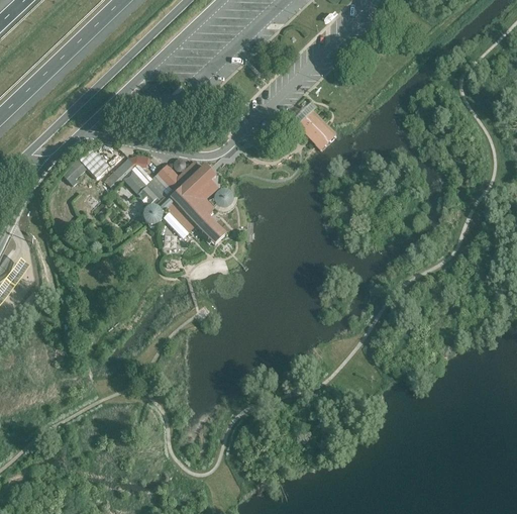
[(247,27),(252,21),(247,18),(243,24),(247,27)]
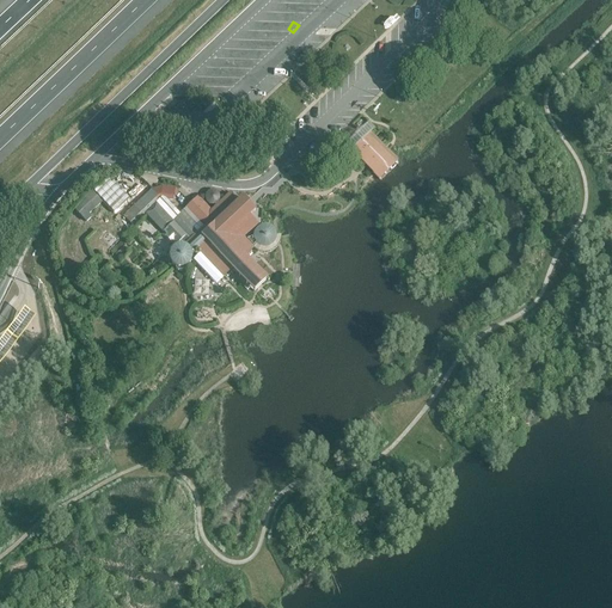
[(372,169),(379,174),(396,159),(378,139),(368,130),(352,146),(372,169)]
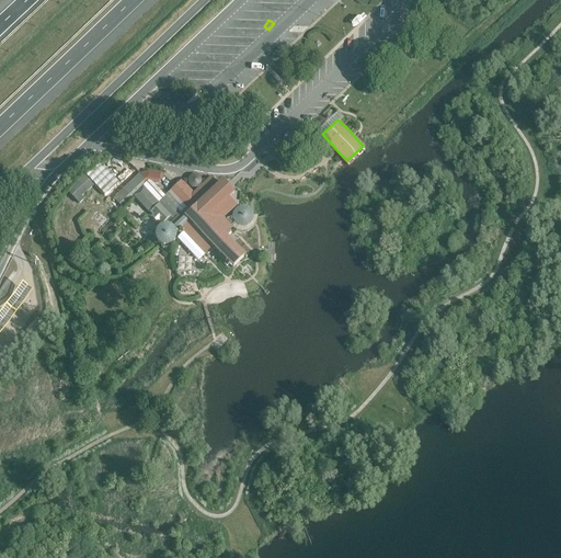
[(107,190),(117,180),(98,158),(96,158),(83,171),(84,172),(94,182),(104,193),(107,190)]
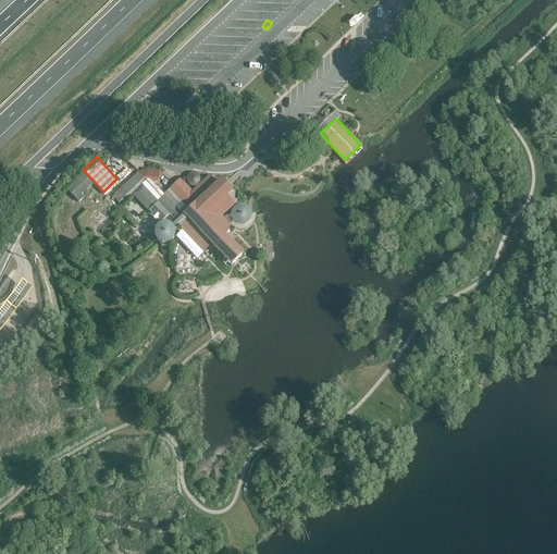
[(116,179),(107,188),(121,202),(132,192),(148,209),(149,209),(151,211),(150,212),(157,219),(158,218),(161,221),(164,218),(168,221),(166,222),(164,221),(160,222),(157,224),(155,228),(153,231),(155,235),(156,238),(159,242),(161,242),(160,243),(162,245),(166,245),(169,243),(169,242),(171,239),(174,236),(174,232),(174,229),(180,224),(180,225),(183,228),(176,234),(196,256),(202,250),(203,250),(210,243),(231,265),(244,253),(223,231),(233,221),(236,223),(240,224),(245,224),(248,222),(250,219),(251,214),(251,213),(250,209),(248,206),(245,204),(240,202),(237,204),(233,206),(231,209),(231,213),(224,216),(222,214),(235,201),(229,194),(233,189),(221,176),(215,181),(212,176),(209,173),(200,181),(199,180),(200,176),(199,174),(198,172),(196,171),(194,171),(190,171),(188,172),(187,174),(186,176),(187,180),(188,182),(190,183),(193,184),(195,184),(197,185),(192,189),(187,183),(180,176),(168,187),(169,187),(163,192),(152,180),(158,181),(158,177),(163,172),(160,169),(148,167),(138,170),(122,184),(116,179)]
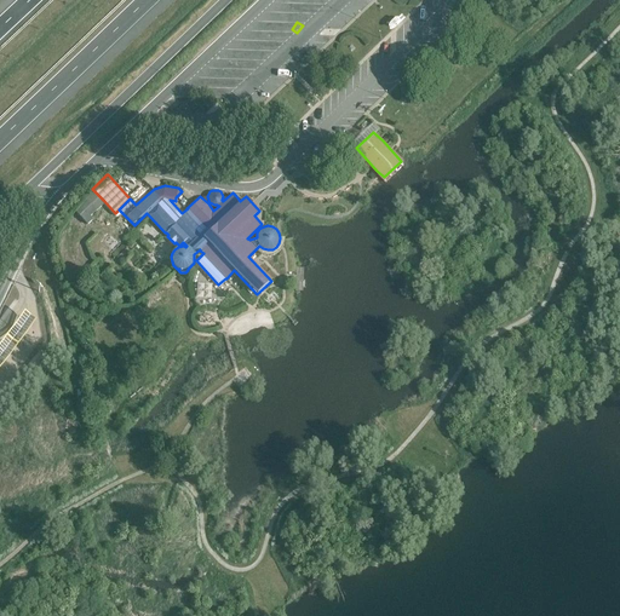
[(93,190),(74,208),(87,223),(93,218),(90,214),(104,201),(93,190)]
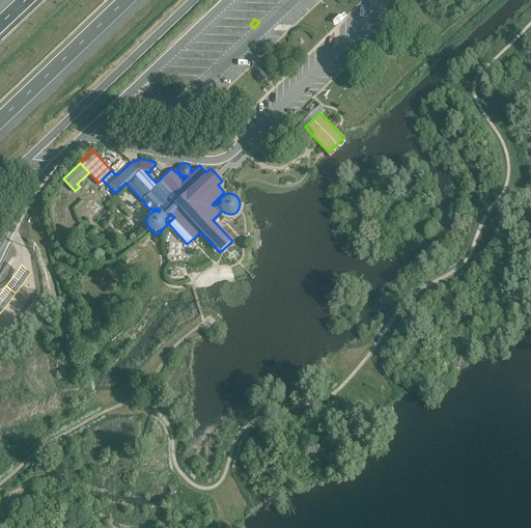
[(63,198),(67,191),(58,186),(54,193),(63,198)]
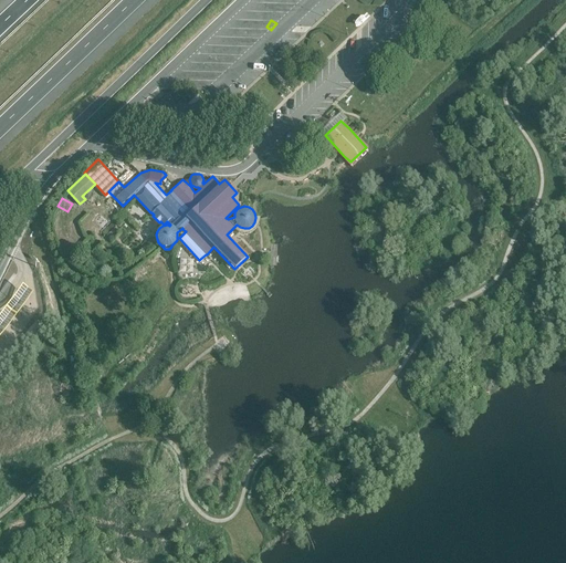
[(60,215),(54,225),(64,231),(70,221),(60,215)]
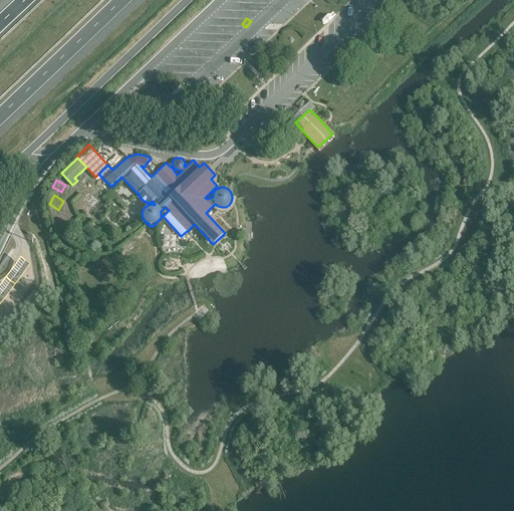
[(20,257),(0,283),(0,304),(30,265),(20,257)]
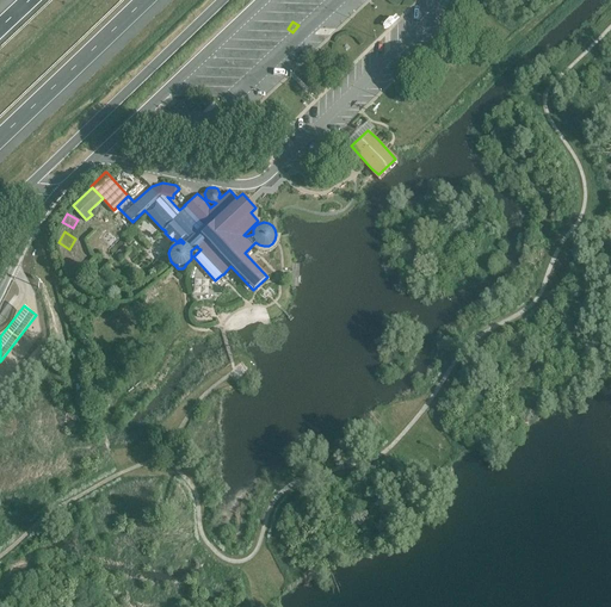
All buildings are outlined.
